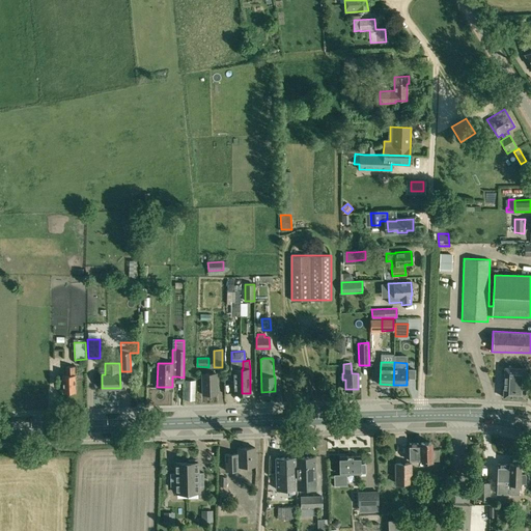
[(62,374),(63,391),(75,391),(75,374),(74,366),(65,366),(66,374),(62,374)]
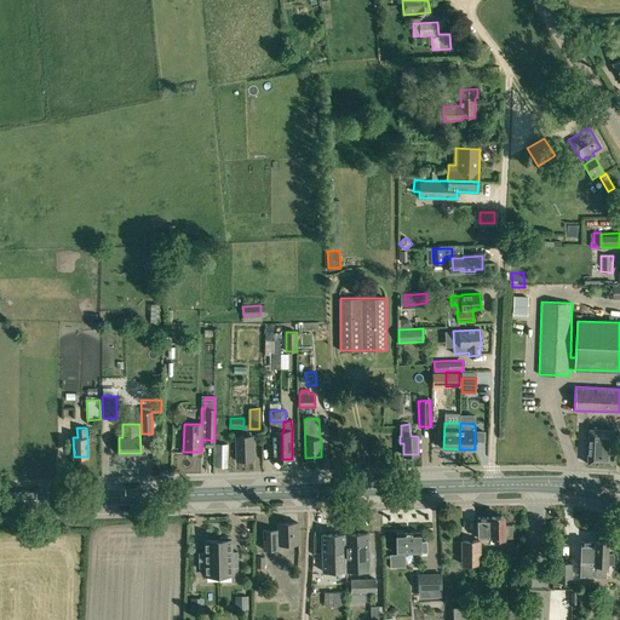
[(587,463),(613,464),(614,430),(589,429),(587,463)]
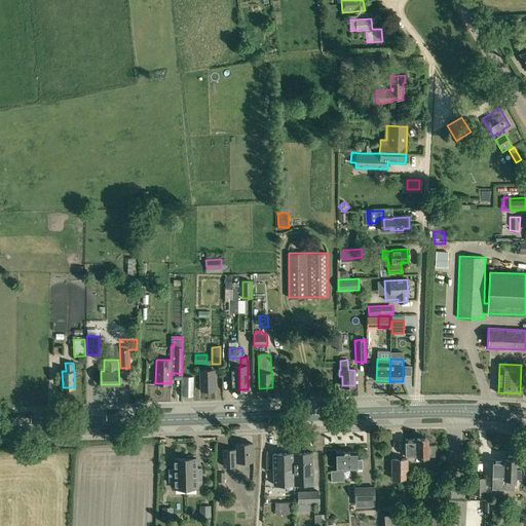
[(232,389),(239,389),(239,366),(231,366),(232,389)]
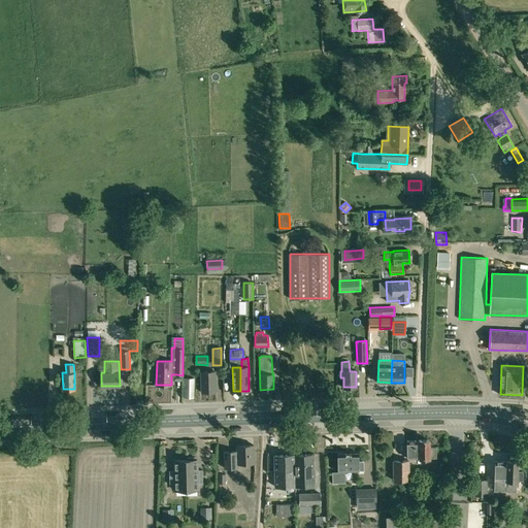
[(200,371),(201,392),(216,392),(215,371),(200,371)]
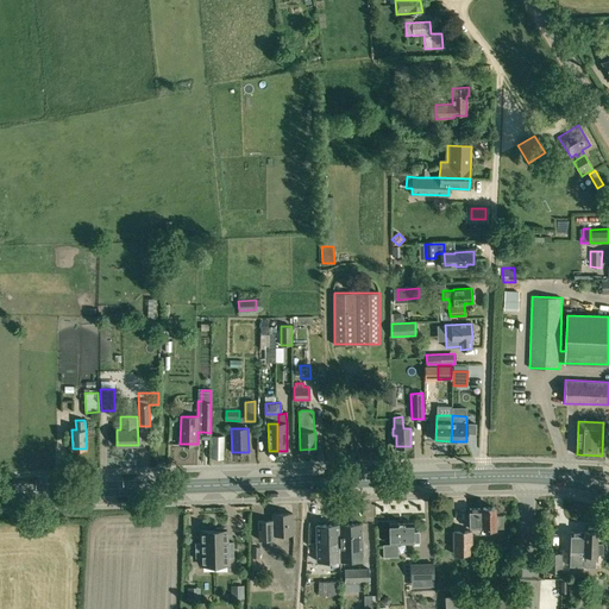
[(212,457),(224,458),(224,435),(212,435),(212,457)]
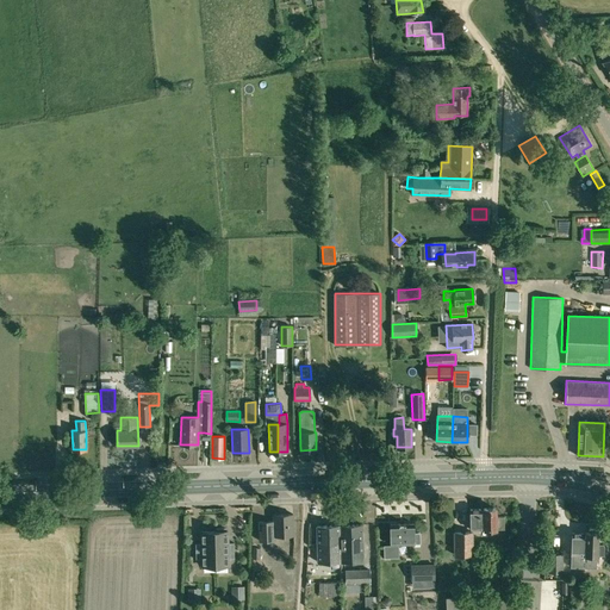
[(496,528),(503,528),(503,517),(496,517),(496,508),(484,508),(484,509),(470,510),(471,529),(484,529),(496,529),(496,528)]
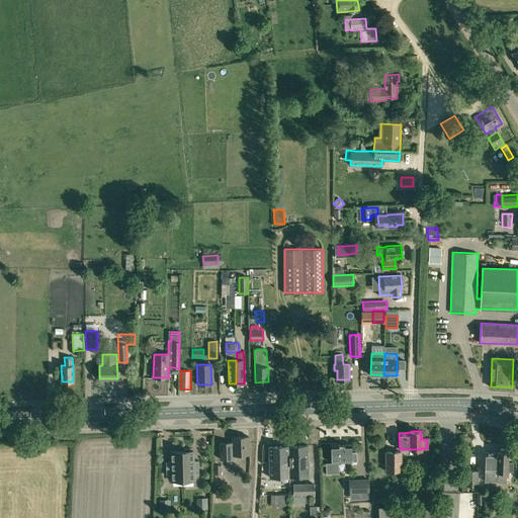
[(233,454),(250,454),(249,436),(232,437),(232,442),(220,442),(220,458),(233,458),(233,454)]
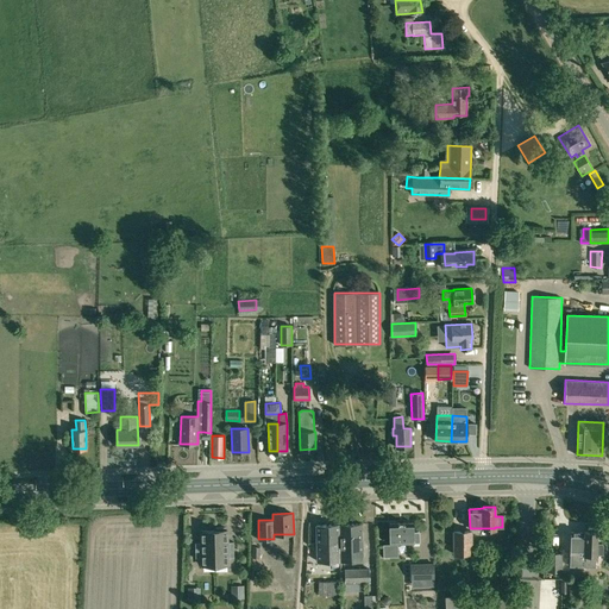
[(413,541),(419,541),(419,532),(413,532),(413,522),(389,522),(390,544),(413,542),(413,541)]
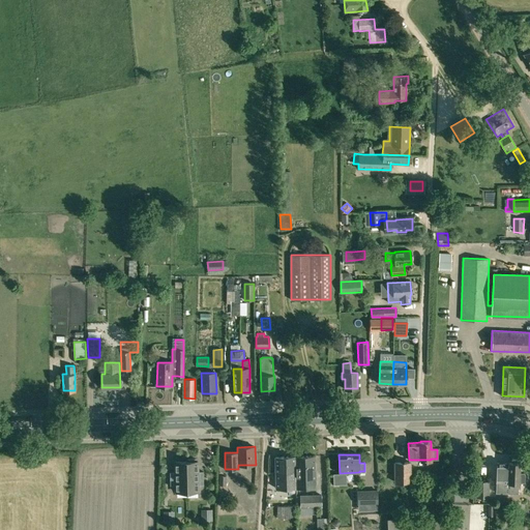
[(315,455),(295,457),(296,488),(316,487),(315,455)]
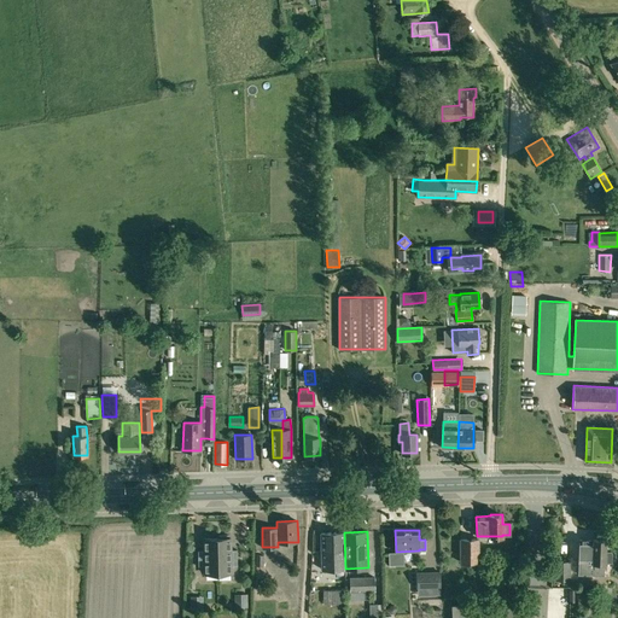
[(345,569),(344,532),(320,532),(321,569),(345,569)]
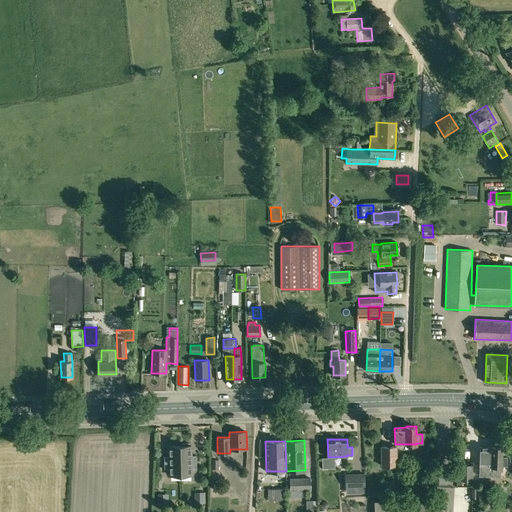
[(180,446),(181,475),(192,474),(191,468),(197,468),(196,455),(191,455),(191,445),(190,445),(190,443),(181,443),(181,446),(180,446)]
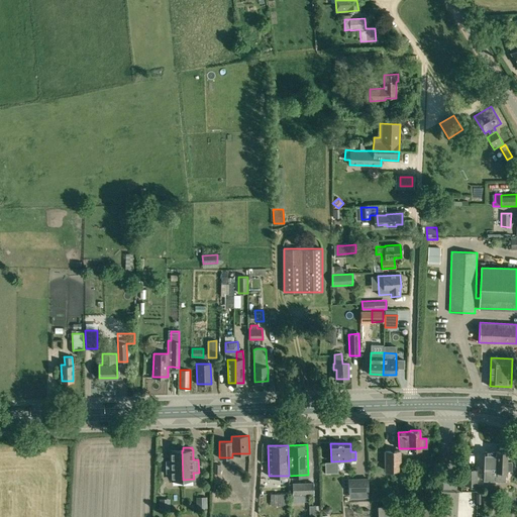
[(183,480),(182,450),(171,450),(171,460),(166,460),(166,474),(171,474),(172,480),(183,480)]
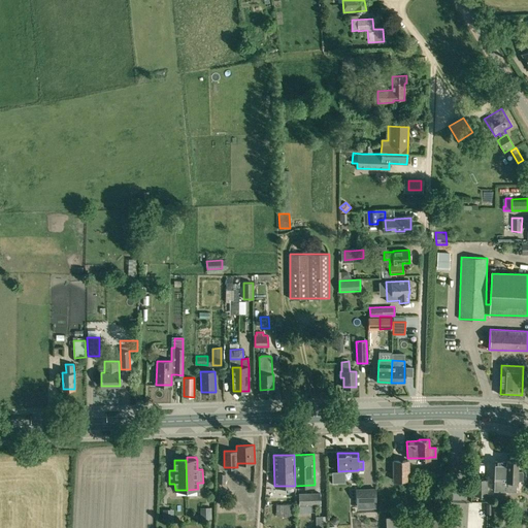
[(392,460),(392,481),(409,480),(409,460),(392,460)]
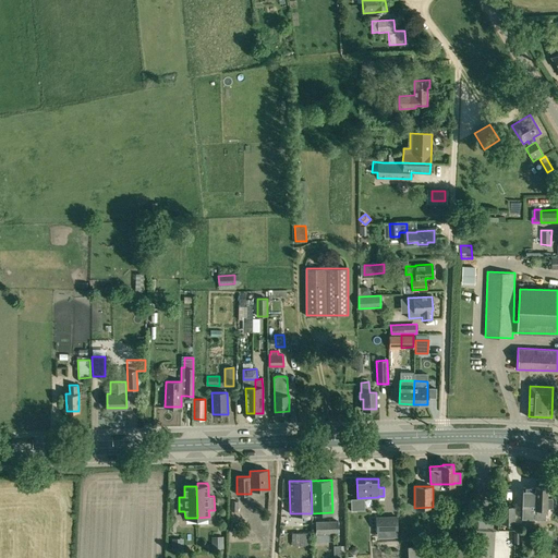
[(523,507),(523,518),(545,519),(545,507),(552,507),(553,498),(546,498),(546,487),(536,487),(523,486),(522,507),(523,507)]
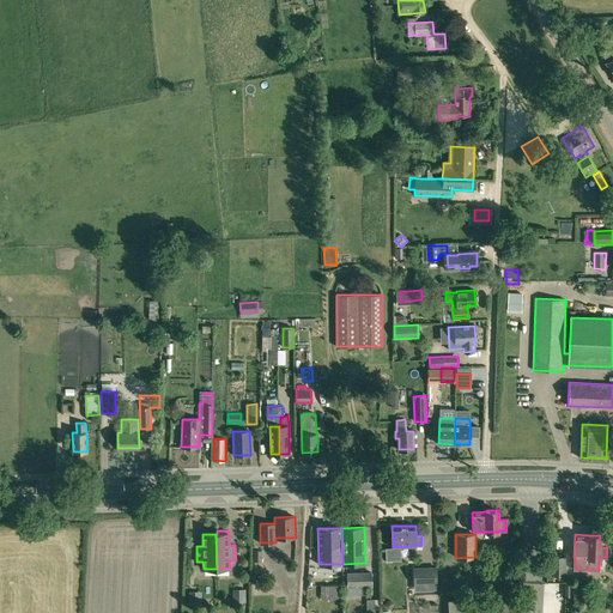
[(550,575),(553,575),(566,575),(566,556),(550,556),(550,575)]
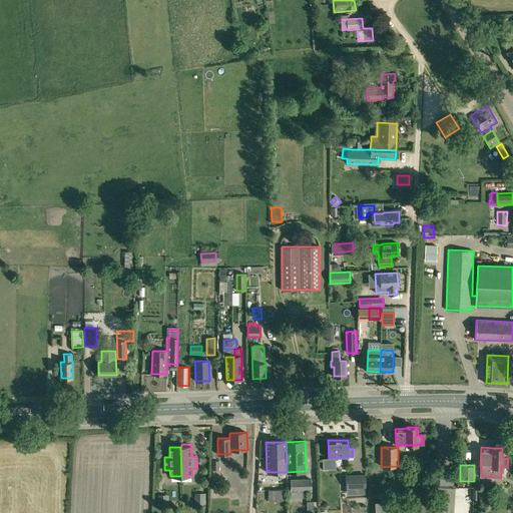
[(365,487),(365,475),(346,476),(346,487),(365,487)]
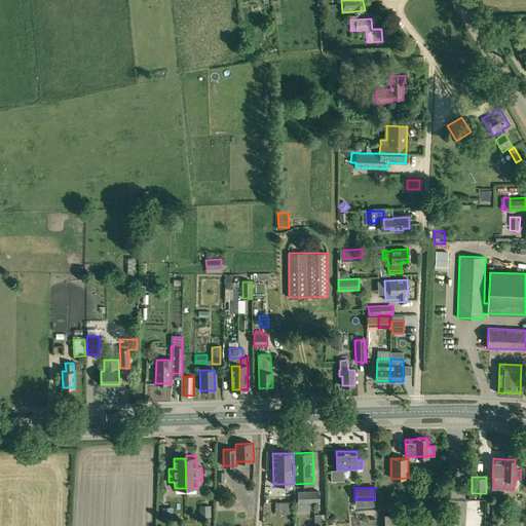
[(298,491),(298,492),(298,501),(298,502),(320,502),(318,491),(298,491)]
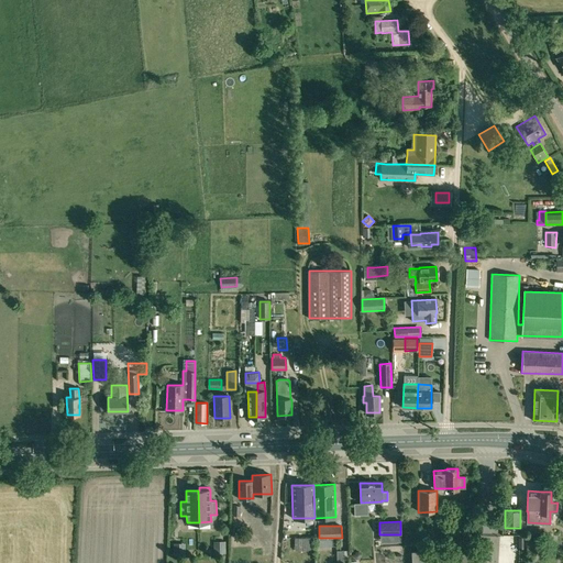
[(294,550),(315,550),(315,538),(295,537),(294,550)]
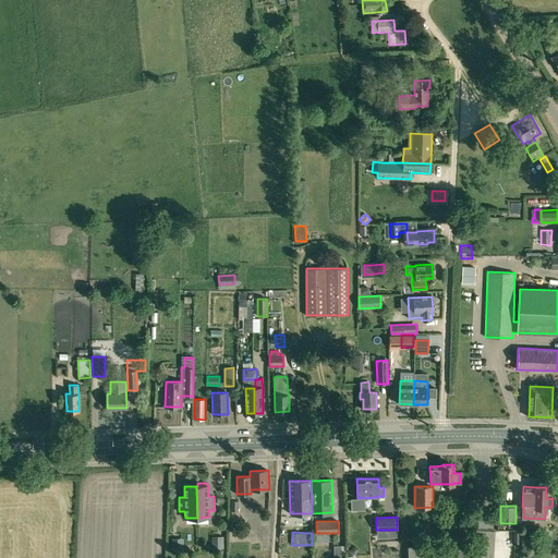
[(223,548),(222,536),(211,537),(213,548),(223,548)]
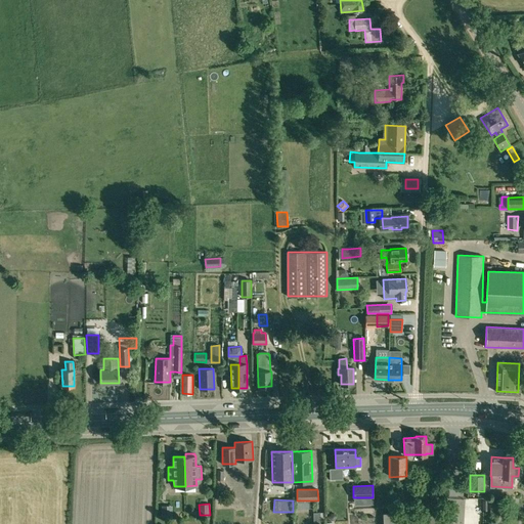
[(172,517),(172,507),(162,507),(162,517),(172,517)]
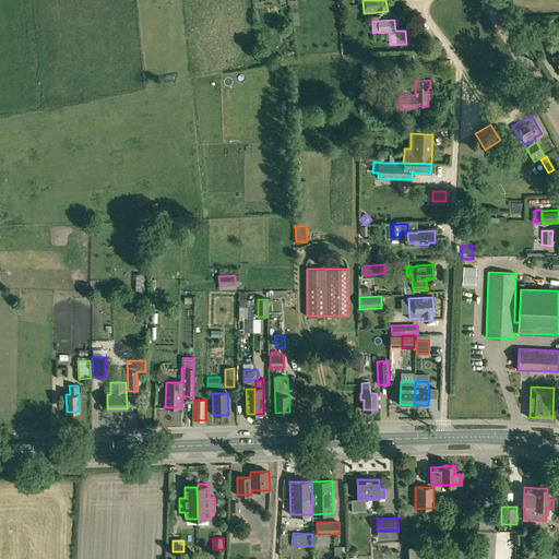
[(408,558),(476,558),(476,545),(408,548),(408,558)]
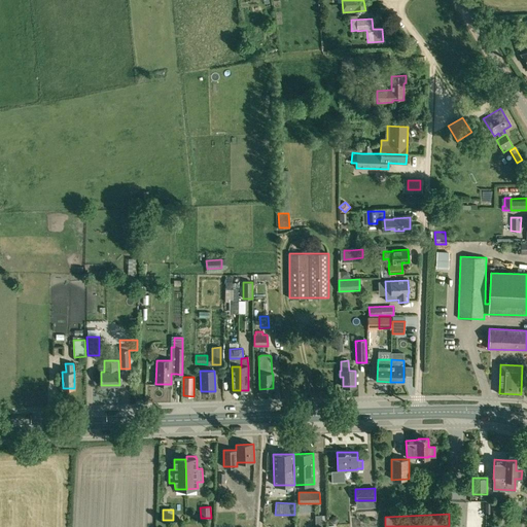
[(326,526),(326,515),(315,516),(314,526),(326,526)]
